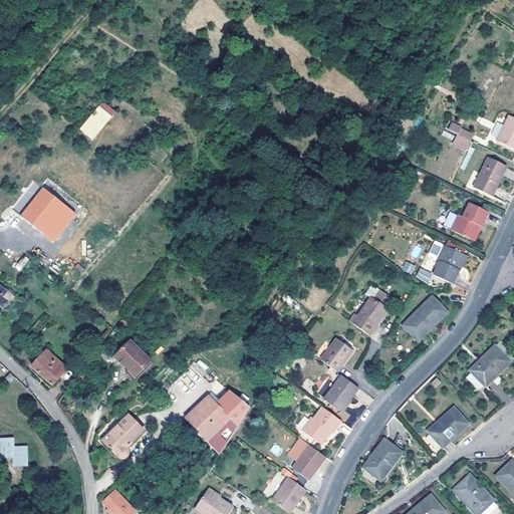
[(102,100),(78,129),(92,140),(115,112),(102,100)]
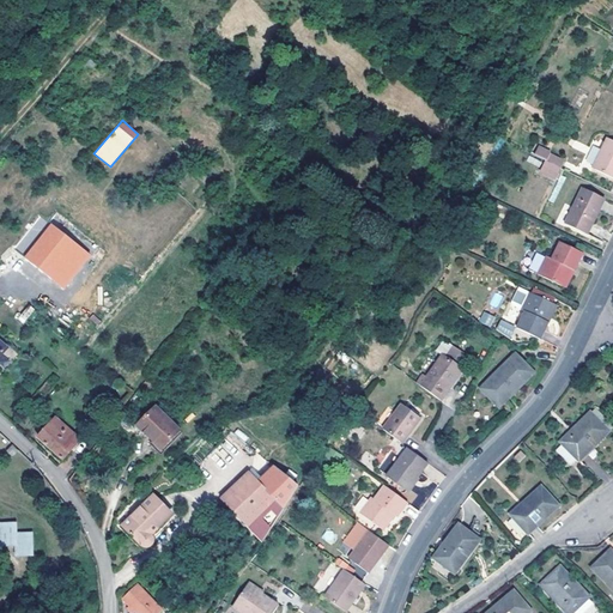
[(612,143),(606,140),(592,169),(612,181),(612,143)]
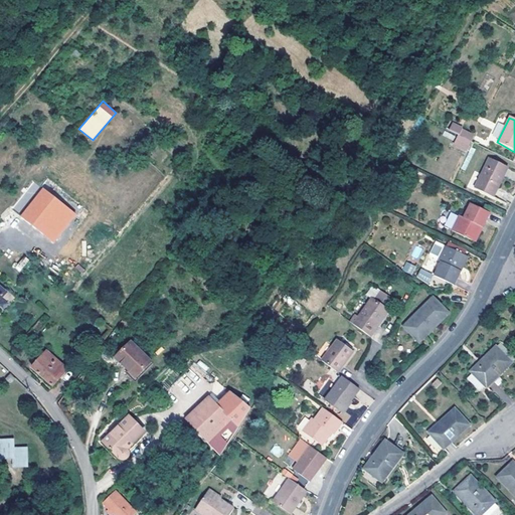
[(455,123),(454,123),(451,130),(461,135),(463,130),(464,128),(455,123)]
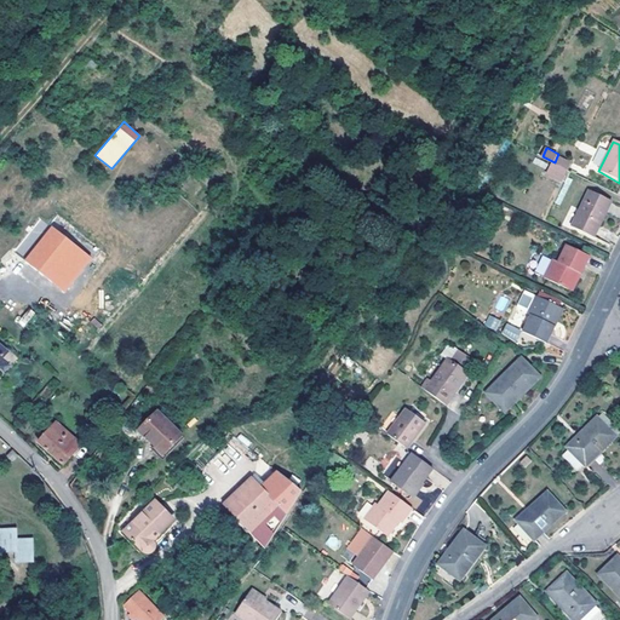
[(558,154),(557,156),(555,162),(567,168),(568,165),(570,160),(558,154)]
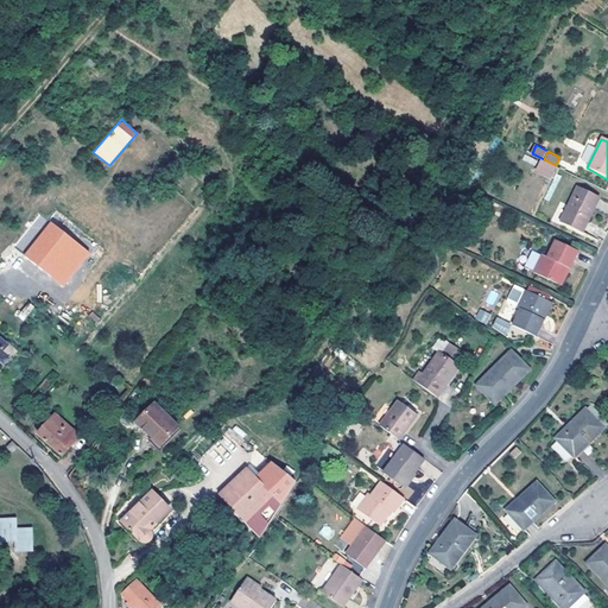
[(538,170),(550,177),(553,171),(556,165),(544,159),(538,170)]
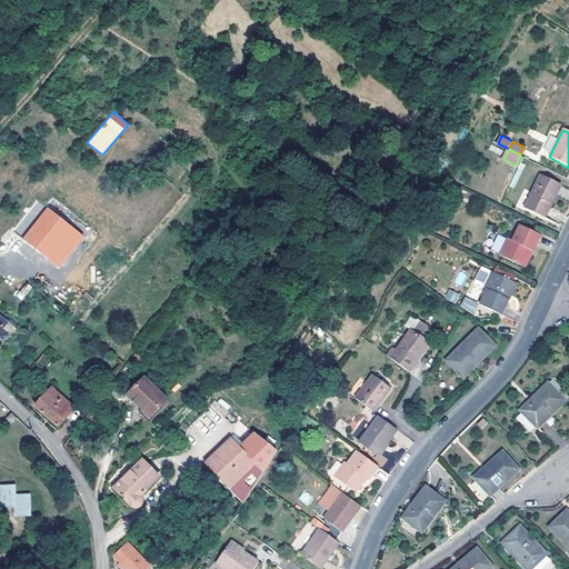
[(515,166),(510,175),(515,177),(522,162),(518,160),(515,166)]
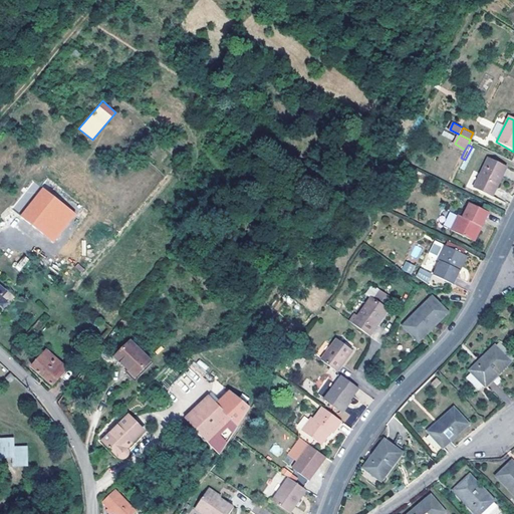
[(505,168),(486,160),(472,187),(487,195),(492,185),(495,187),(505,168)]
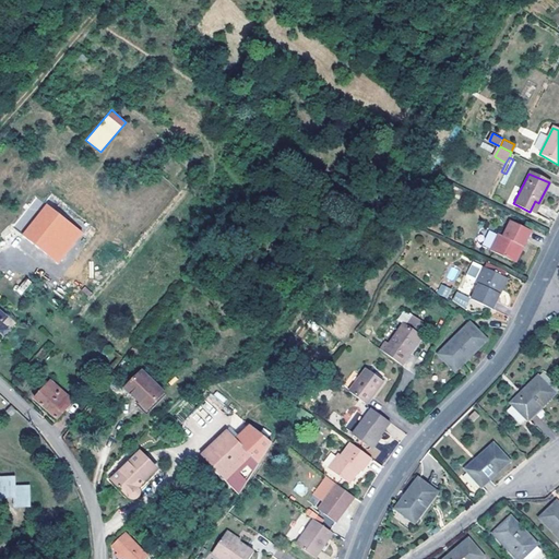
[(70,223),(46,204),(21,234),(43,251),(59,232),(61,233),(70,223)]
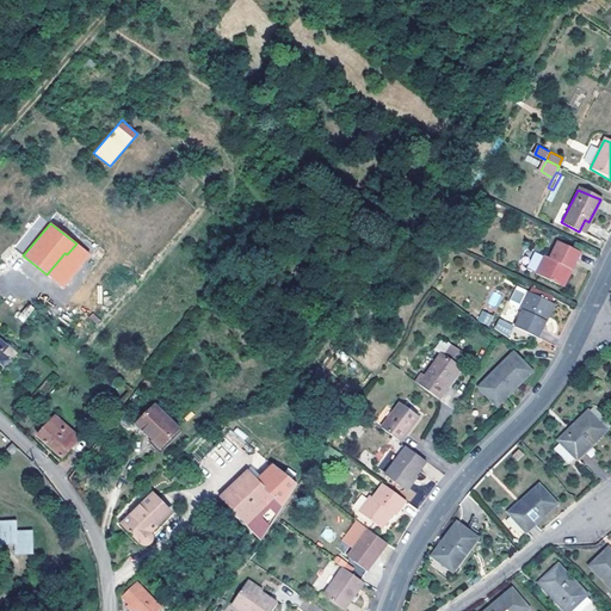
[(580,250),(559,239),(550,255),(544,252),(535,272),(557,283),(567,266),(572,267),(580,250)]
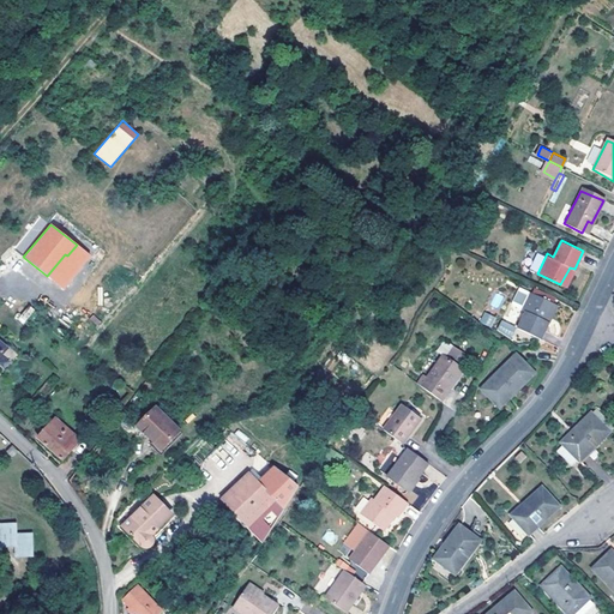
[(67,256),(65,254),(47,276),(55,283),(73,260),(67,256)]
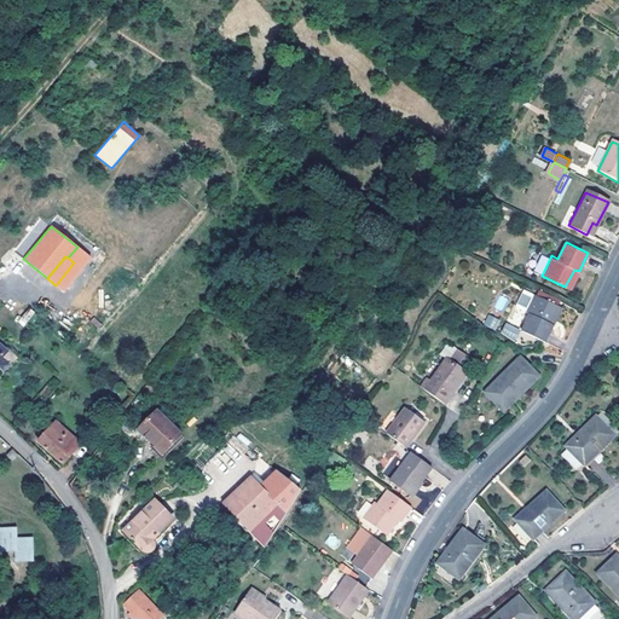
[(574,270),(565,287),(570,290),(579,271),(574,270)]
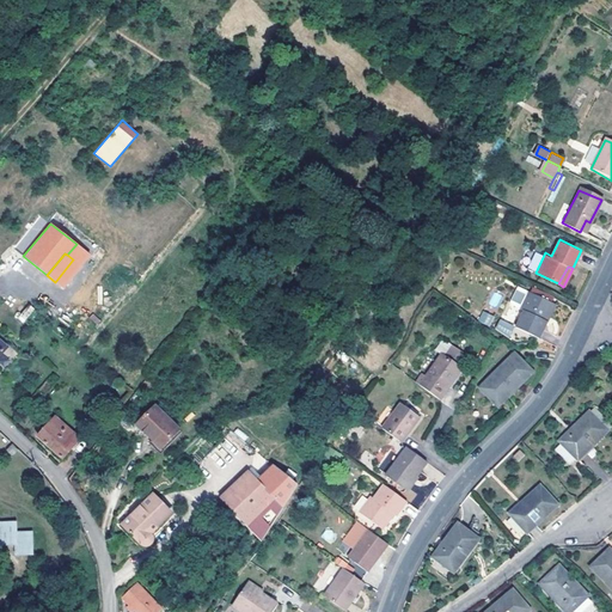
[(533,287),(531,292),(551,303),(554,298),(533,287)]
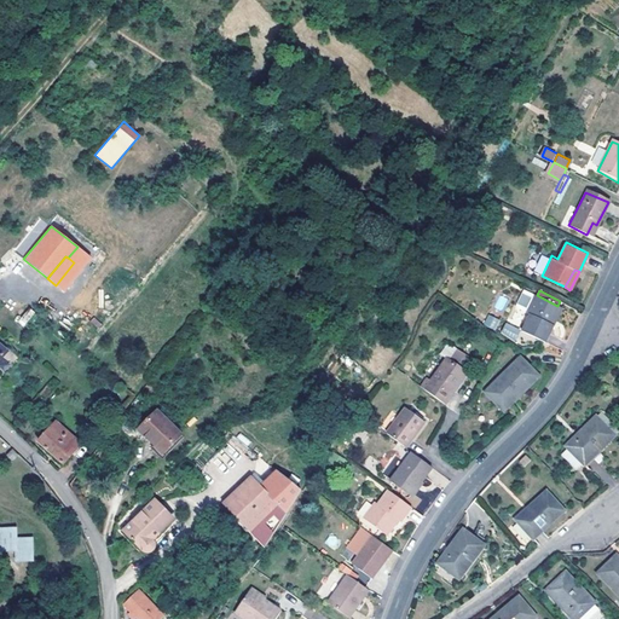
[(537,295),(534,294),(526,312),(530,314),(521,331),(544,343),(554,325),(550,323),(559,307),(557,306),(537,295)]
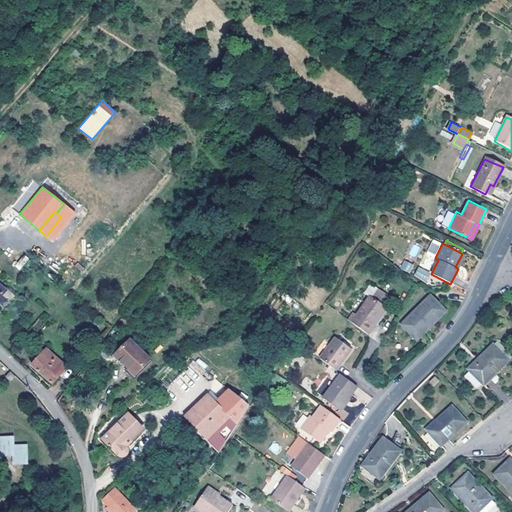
[(455,267),(458,269),(465,255),(462,254),(455,267)]
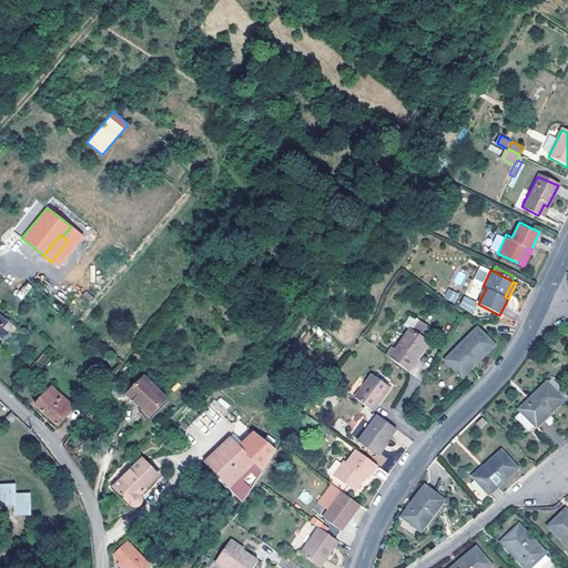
[(16,294),(22,300),(32,287),(27,283),(16,294)]
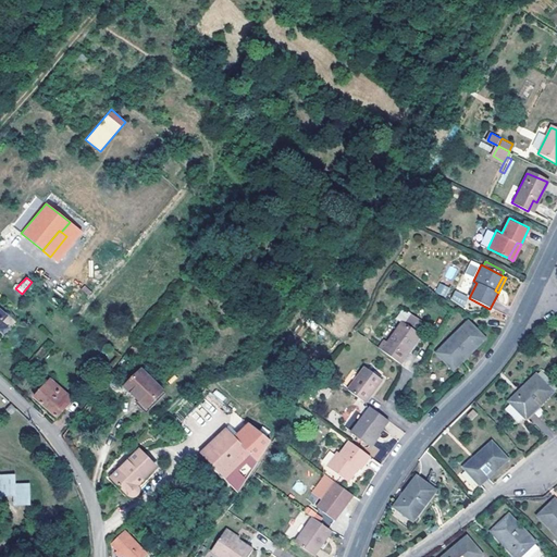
[(434,292),(446,297),(450,287),(438,283),(434,292)]
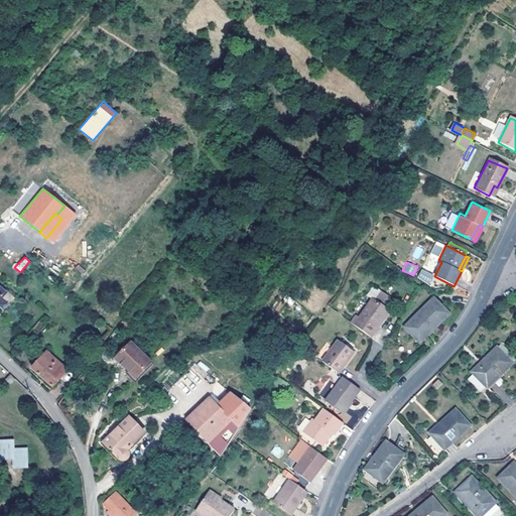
[(421,268),(416,278),(428,284),(433,274),(421,268)]
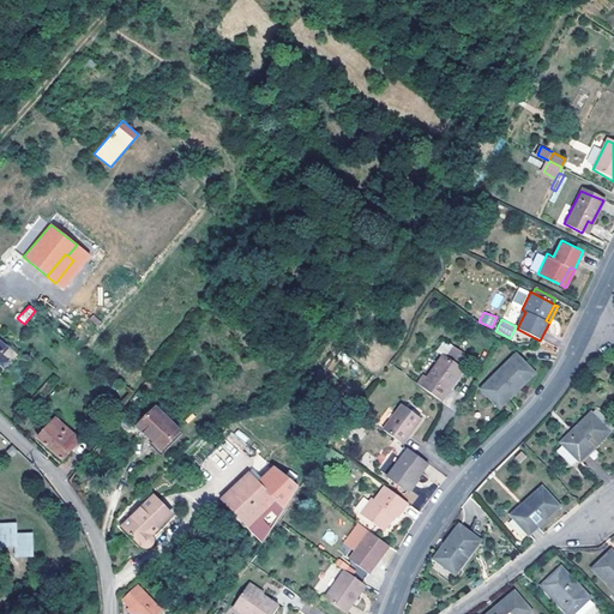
[(438,353),(462,361),(467,351),(441,342),(438,353)]
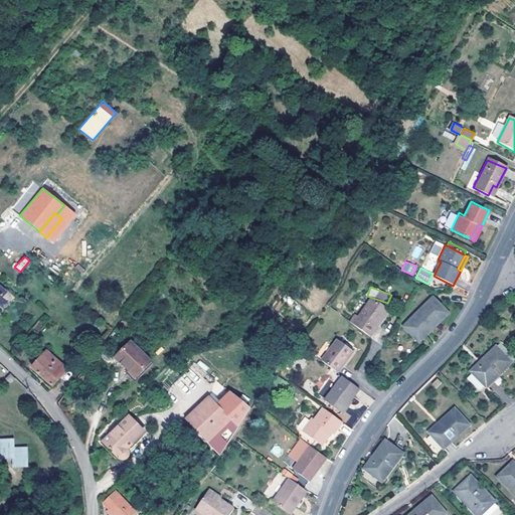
[(352,322),(372,336),(390,311),(373,298),(360,316),(357,315),(352,322)]
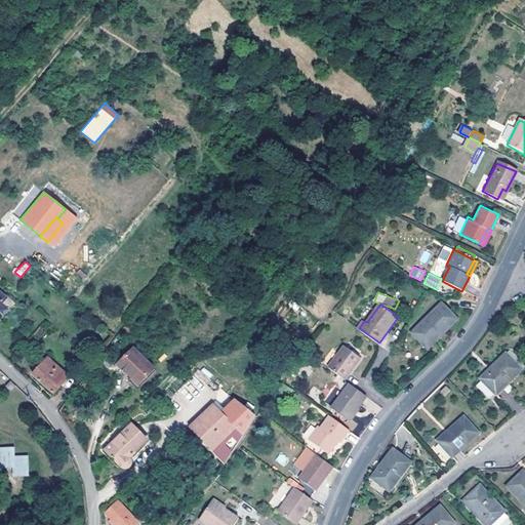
[(454,319),(440,304),(410,332),(426,348),(454,319)]
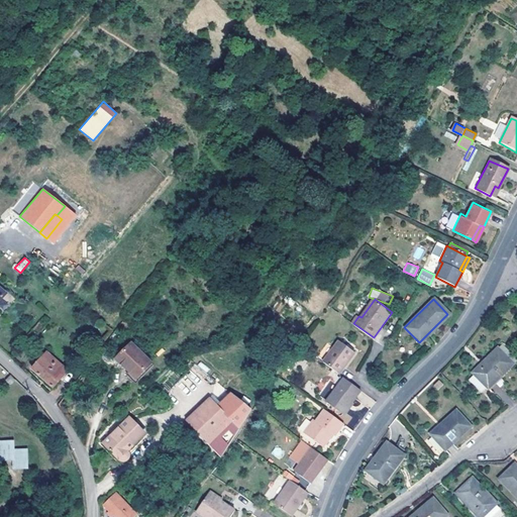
[(131,326),(123,318),(120,322),(128,330),(131,326)]
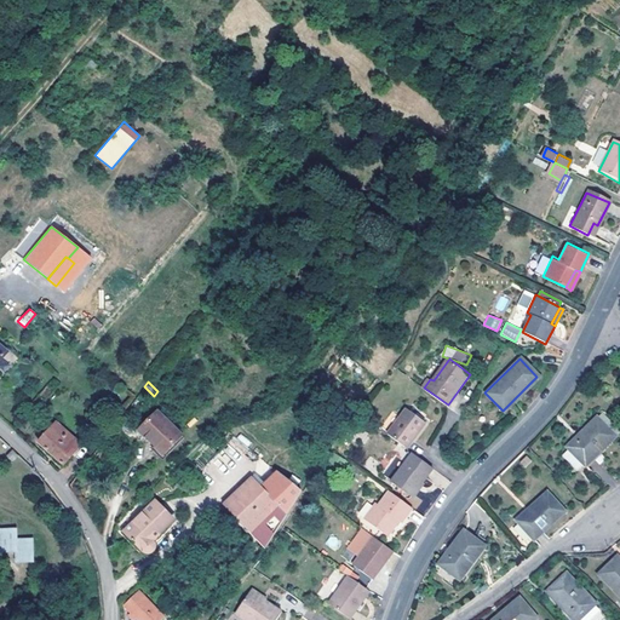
[(389,435),(407,447),(411,441),(413,443),(426,424),(407,411),(389,435)]
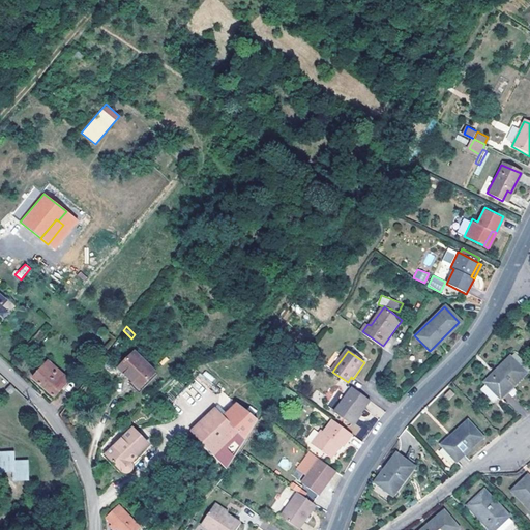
[(39,359),(42,356),(38,354),(29,363),(33,367),(40,359),(39,359)]
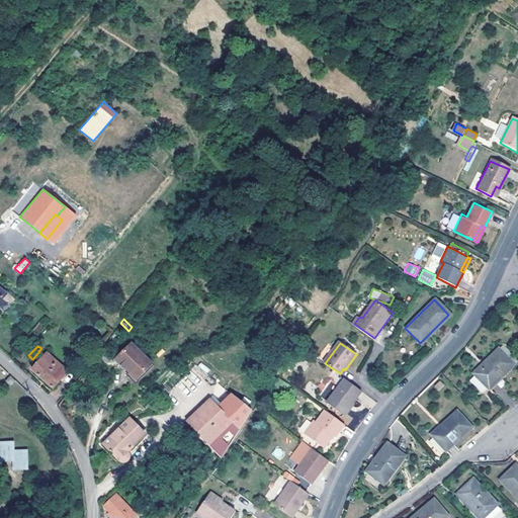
[(132,346),(115,361),(124,369),(128,373),(137,381),(152,365),(132,346)]
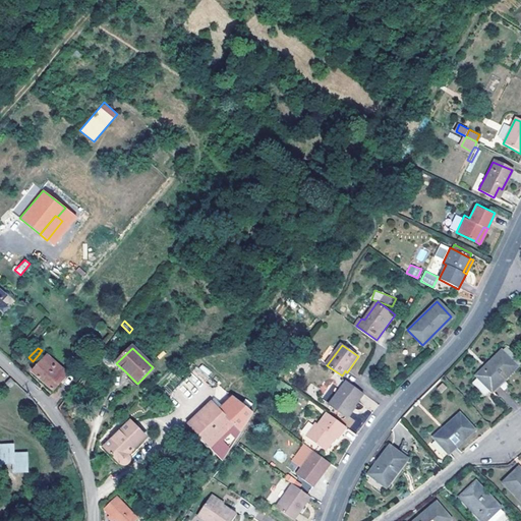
[(515,366),(500,350),(474,374),(486,387),(489,391),(496,384),(501,379),(515,366)]
